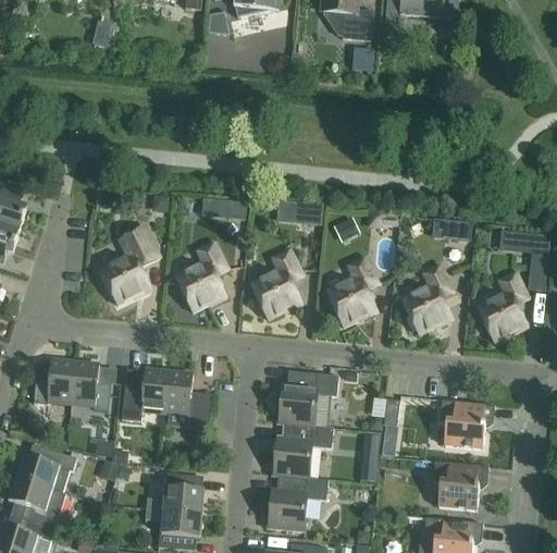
[(168,0),(186,0),(185,8),(200,9),(201,0),(168,0)]
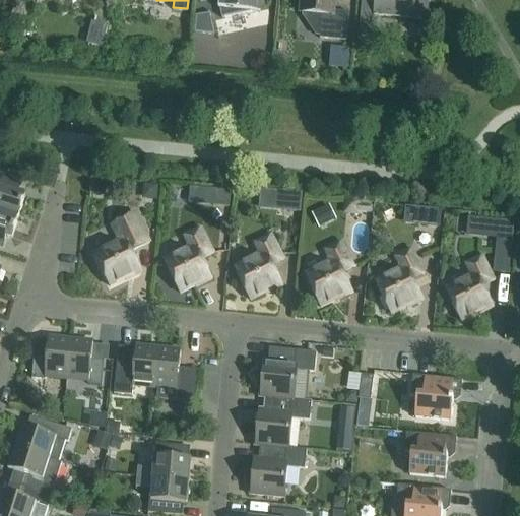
[(218,0),(221,15),(260,8),(259,2),(259,0),(218,0)]
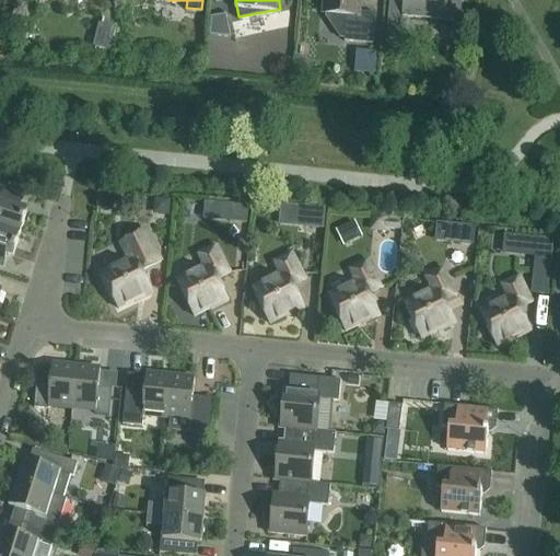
[(343,38),(372,41),(375,10),(358,9),(359,0),(325,0),(324,10),(347,12),(343,38)]
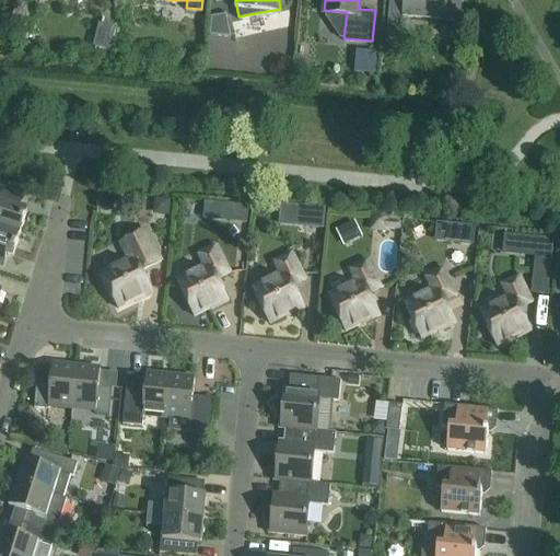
[(456,31),(457,31),(459,0),(389,0),(385,37),(400,38),(404,13),(457,19),(456,31)]
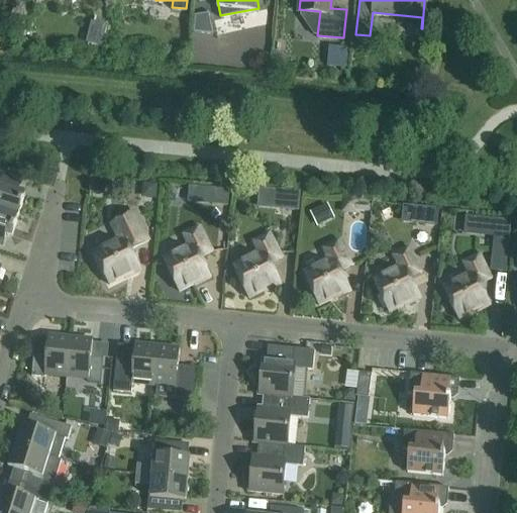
[(212,31),(208,10),(195,13),(192,29),(212,31)]
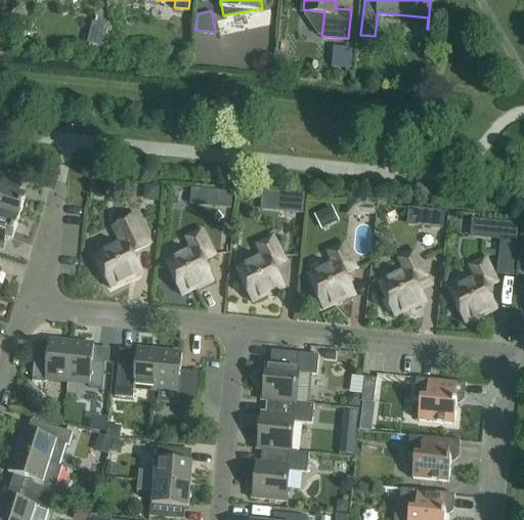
[(92,18),(87,41),(102,45),(108,23),(92,18)]
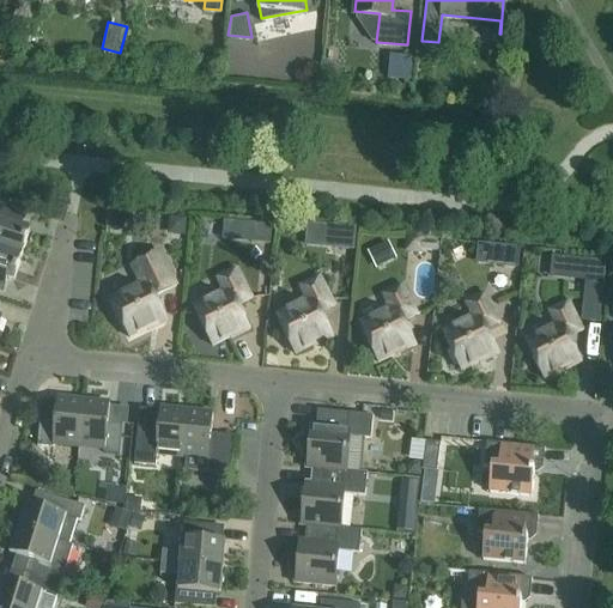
[(393,53),(390,78),(406,80),(408,54),(393,53)]
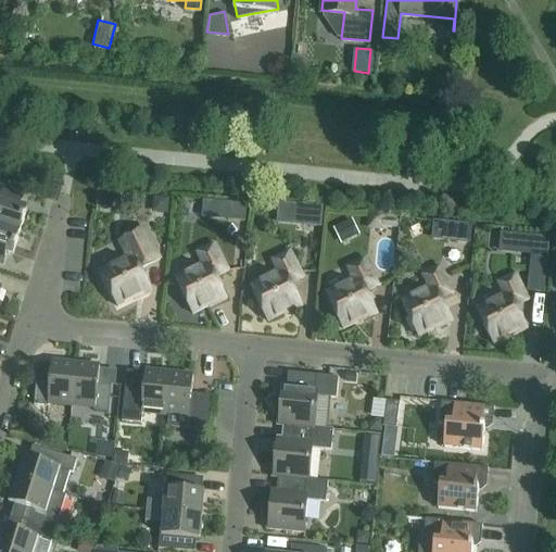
[(0,222),(20,228),(27,205),(21,203),(25,191),(0,184),(0,222)]
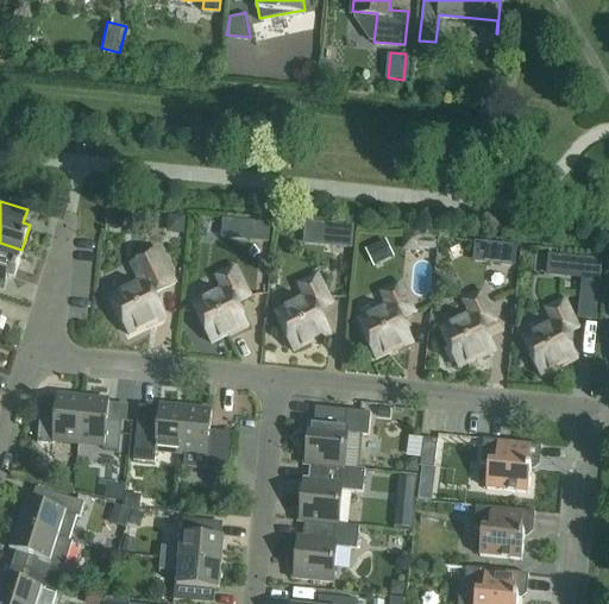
[(106,207),(105,224),(114,224),(115,208),(106,207)]
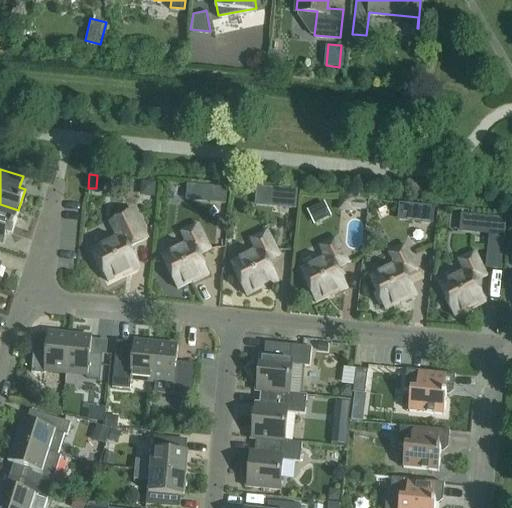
[(141,178),(140,189),(144,193),(154,194),(156,179),(141,178)]
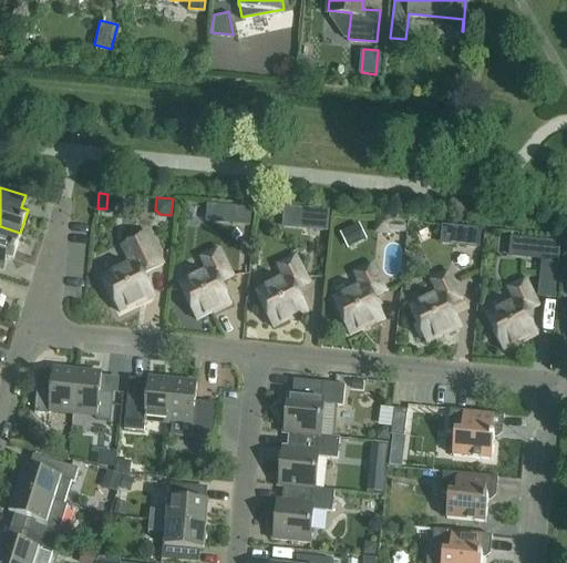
[(234,203),(232,221),(249,223),(251,205),(234,203)]
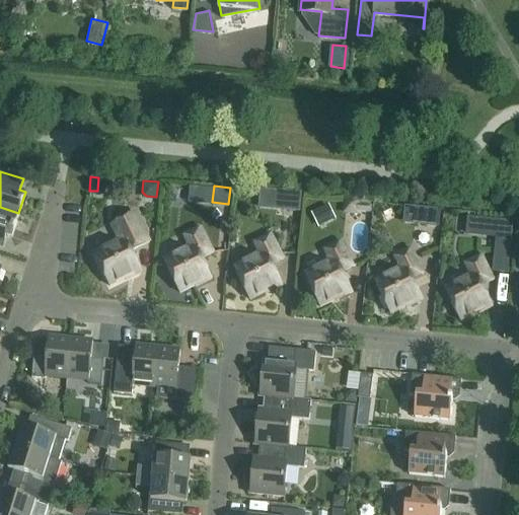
[(283,189),(281,207),(300,209),(301,191),(283,189)]
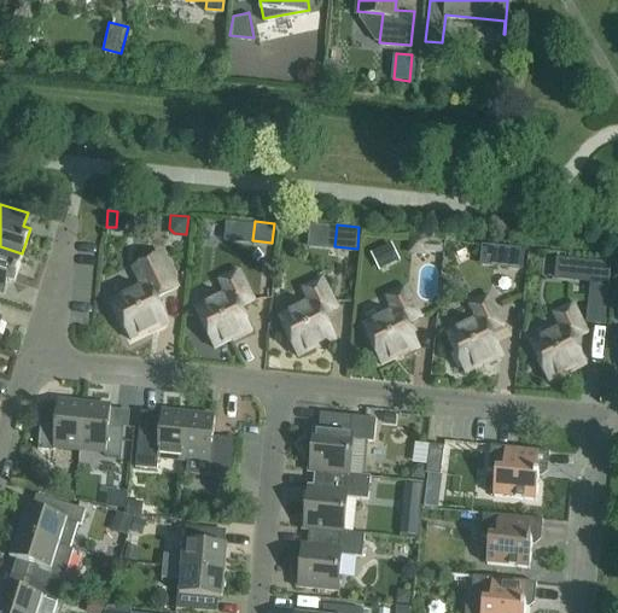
[(409,232),(407,251),(426,254),(427,249),(442,250),(442,240),(427,239),(429,234),(409,232)]
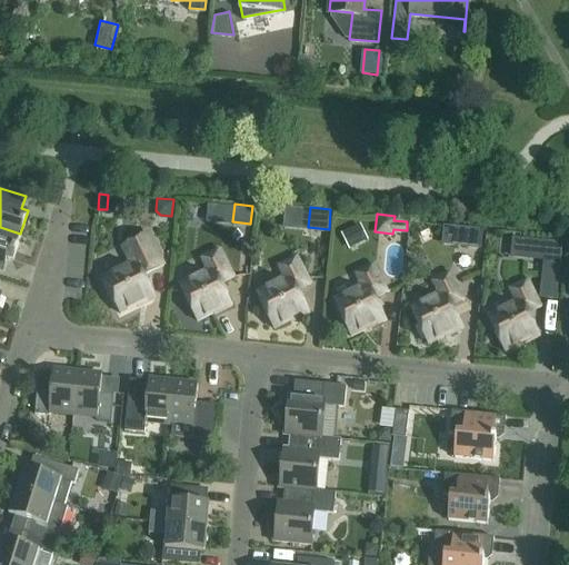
[(468,226),(466,244),(480,246),(482,227),(468,226)]
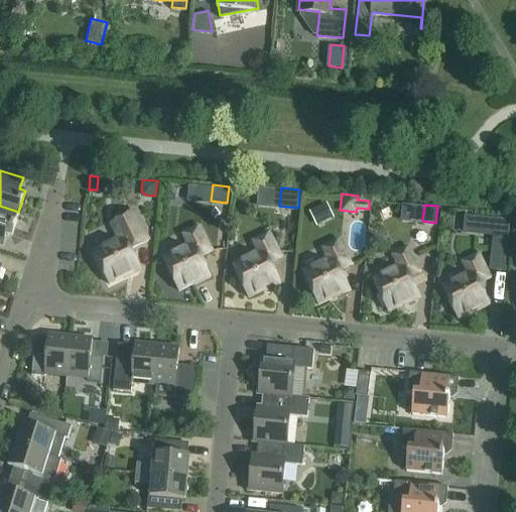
[(18,212),(0,206),(0,241),(3,243),(6,232),(11,233),(18,212)]
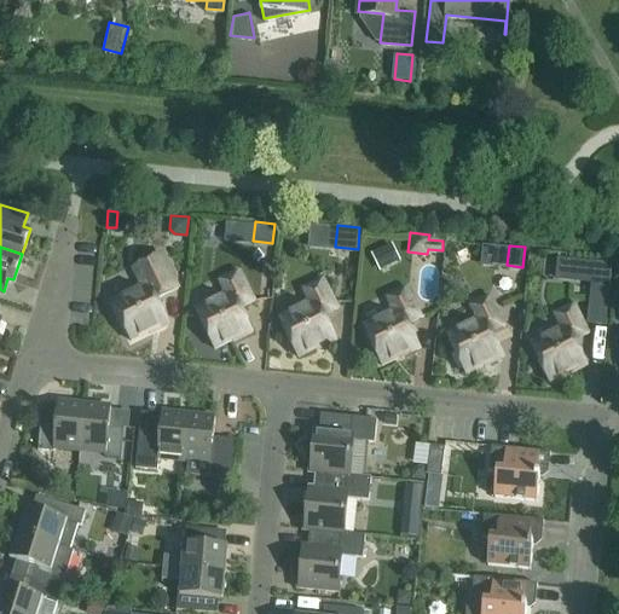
[(149,330),(168,320),(156,296),(178,285),(161,250),(133,265),(136,270),(142,282),(129,289),(129,290),(111,299),(131,339),(149,329),(149,330)]
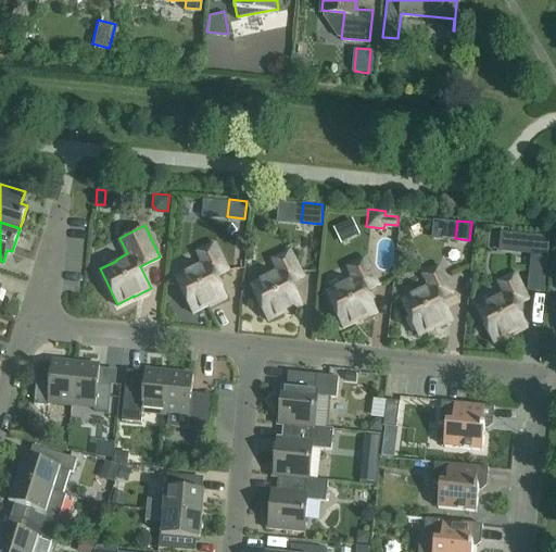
[(215,274),(228,267),(214,241),(197,250),(202,261),(191,266),(191,267),(175,276),(192,311),(209,303),(210,304),(226,296),(215,274)]
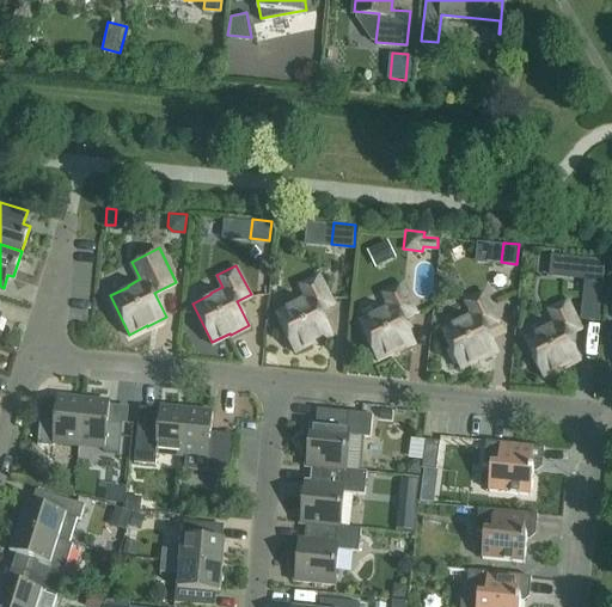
[(312,343),(331,333),(319,310),(334,302),(319,274),(299,283),(305,295),(293,301),(294,302),(275,312),(294,350),(312,342),(312,343)]
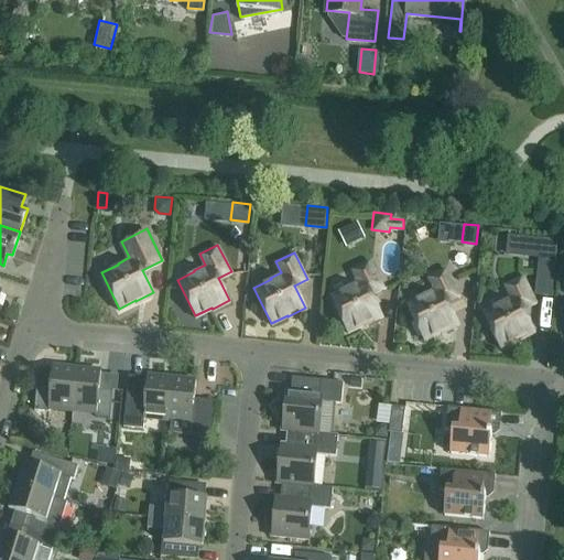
[(383,287),(370,260),(353,269),(358,280),(346,286),(347,287),(329,295),(347,331),(364,323),(365,324),(382,315),(371,293),(383,287)]
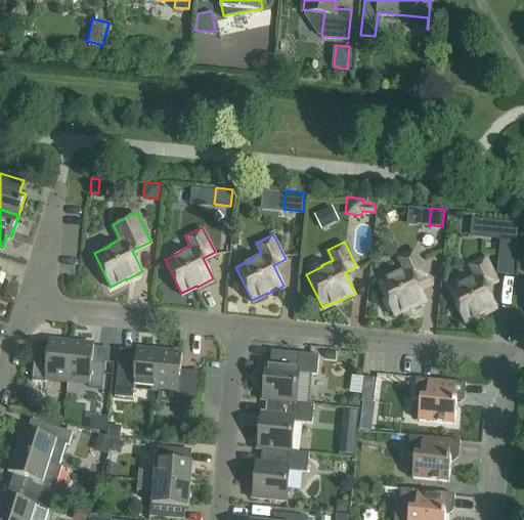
[(225,250),(229,260),(248,252),(243,243),(225,250)]
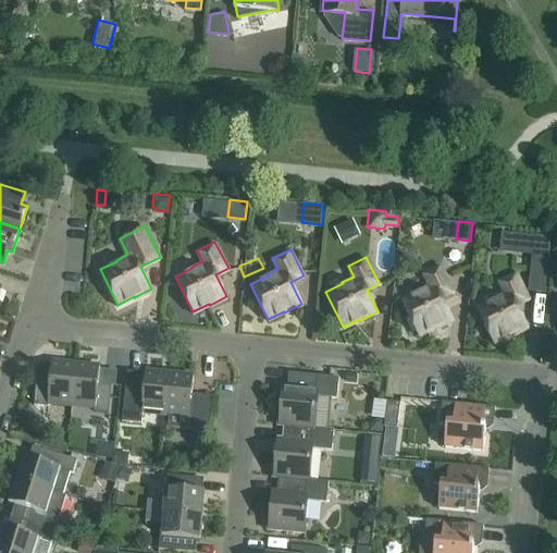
[(441,263),(423,272),(429,284),(417,290),(418,291),(401,299),(418,334),(434,327),(435,328),(453,319),(442,297),(454,291),(441,263)]
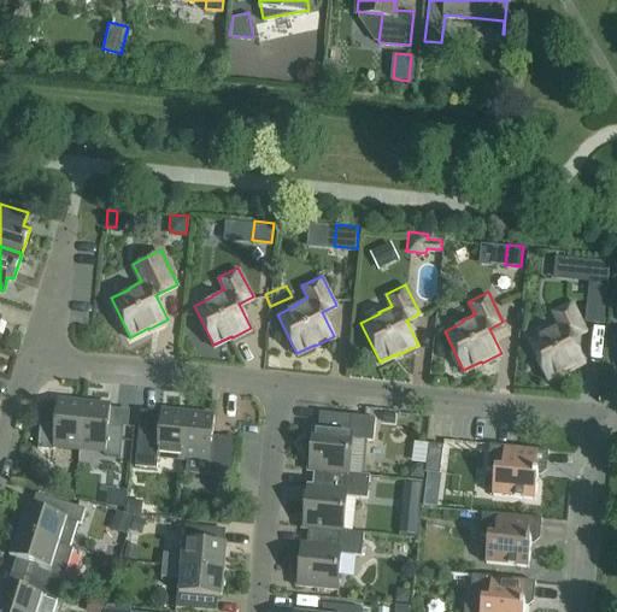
[(571,300),(552,310),(558,323),(546,329),(546,330),(528,340),(547,378),(565,370),(565,371),(585,362),(573,336),(586,330),(571,300)]
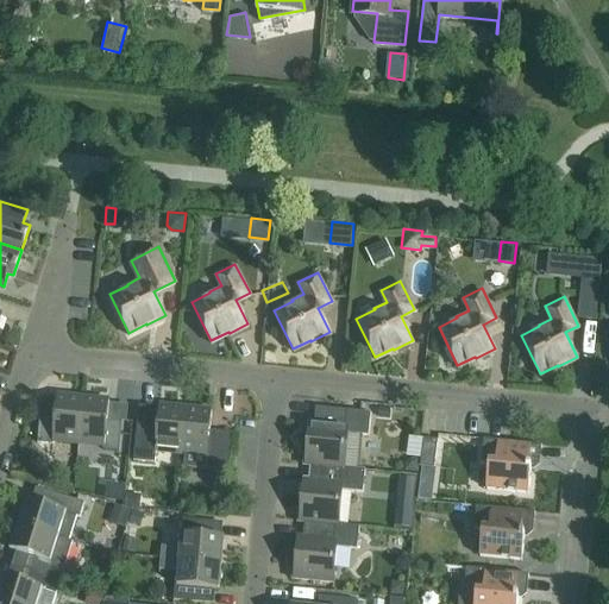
[(77,439),(82,396),(56,394),(54,411),(39,410),(37,440),(52,441),(52,436),(77,439)]
